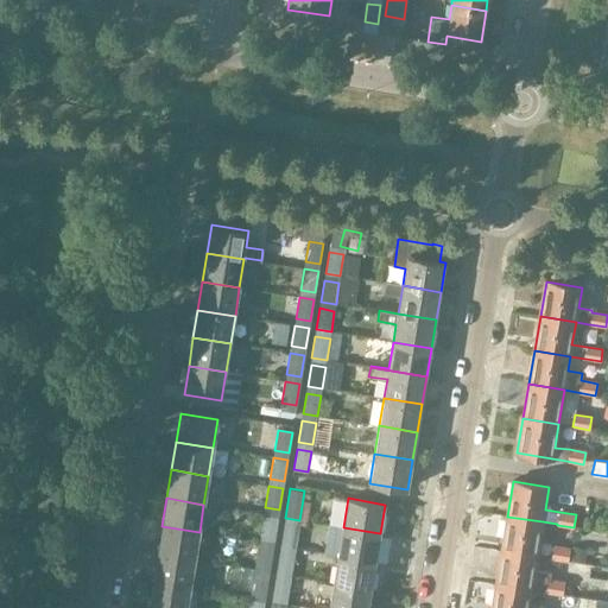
[(260,534),(274,537),(278,517),(264,514),(260,534)]
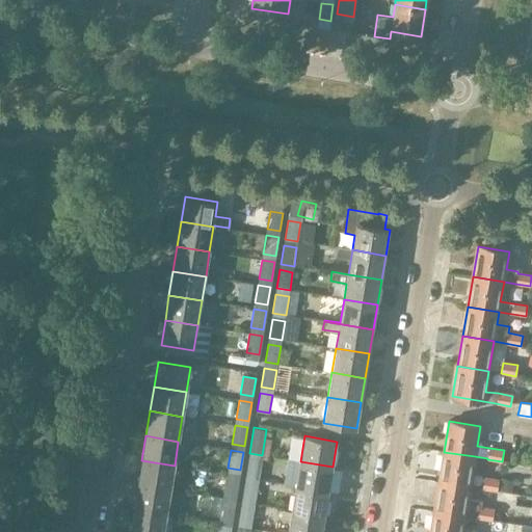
[(470,487),(475,456),(444,452),(439,481),(470,487)]
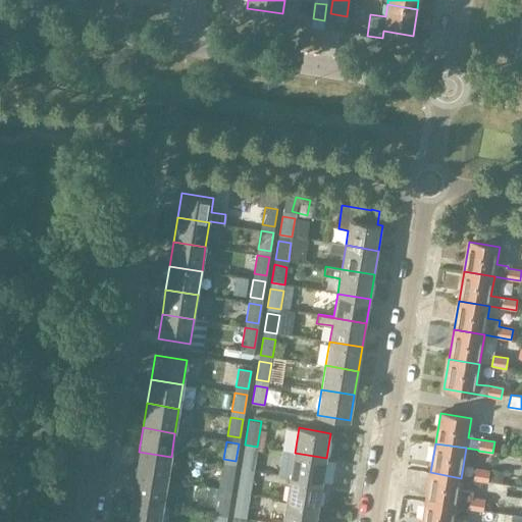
[(256,453),(257,447),(245,445),(244,451),(241,469),(253,471),(256,453)]
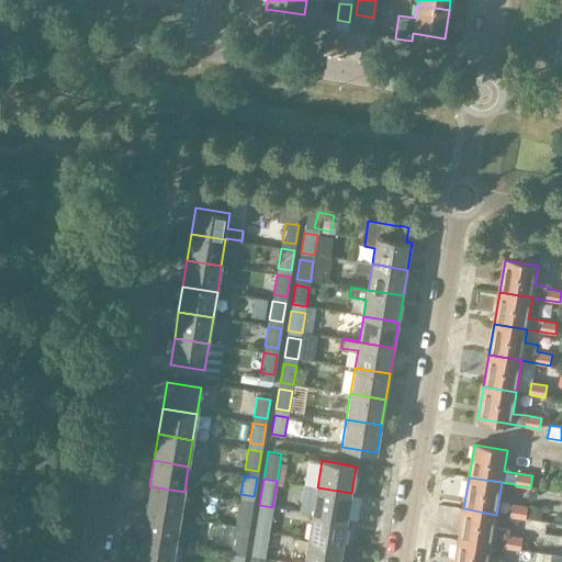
[(180,518),(184,492),(149,486),(146,512),(180,518)]
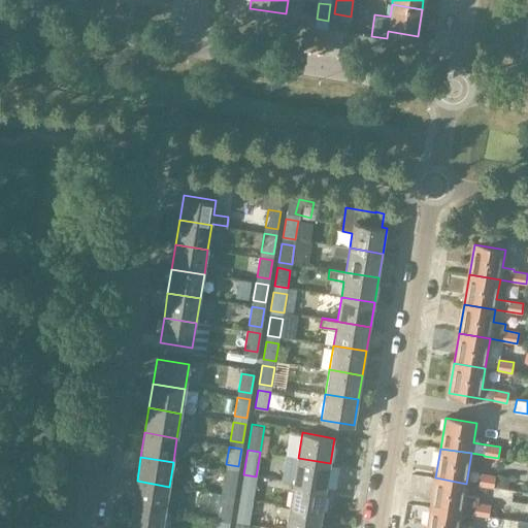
[(326,488),(330,463),(298,458),(294,483),(326,488)]
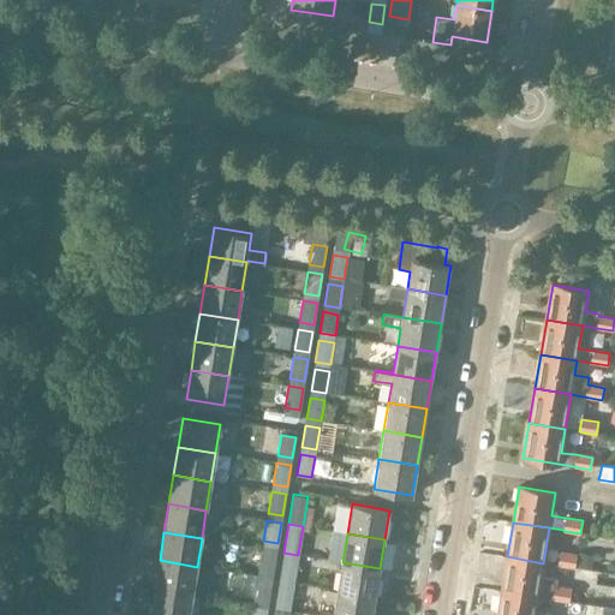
[(262,548),(258,568),(258,569),(274,572),(276,550),(262,548)]
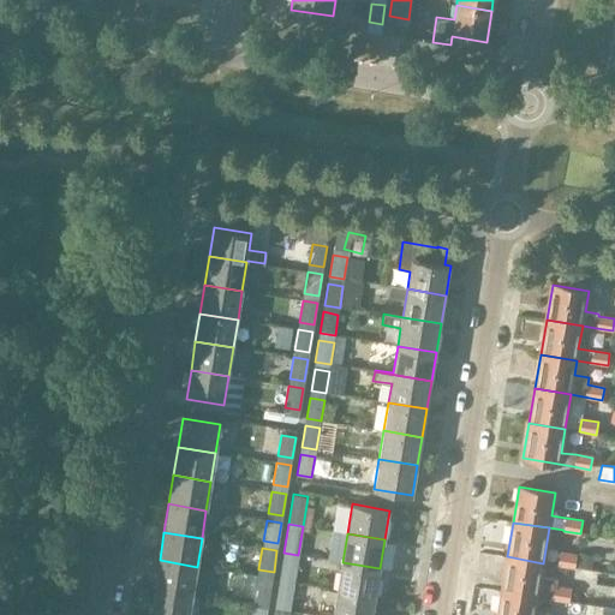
[(574,568),(577,555),(560,553),(557,566),(574,568)]
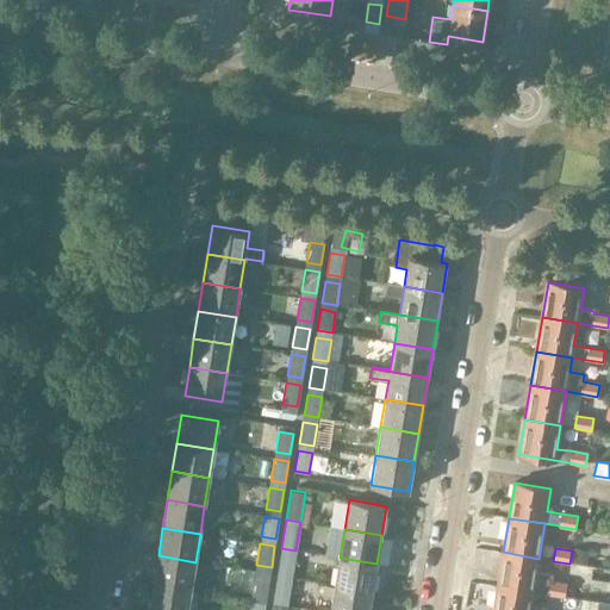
[(535,579),(539,559),(503,552),(498,586),(534,592),(534,591),(548,593),(548,595),(565,597),(566,585),(549,583),(549,582),(535,579)]
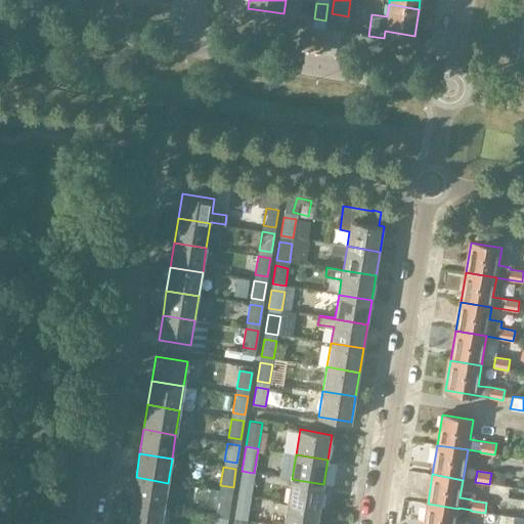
[(164,508),(168,483),(136,477),(132,501),(164,508)]
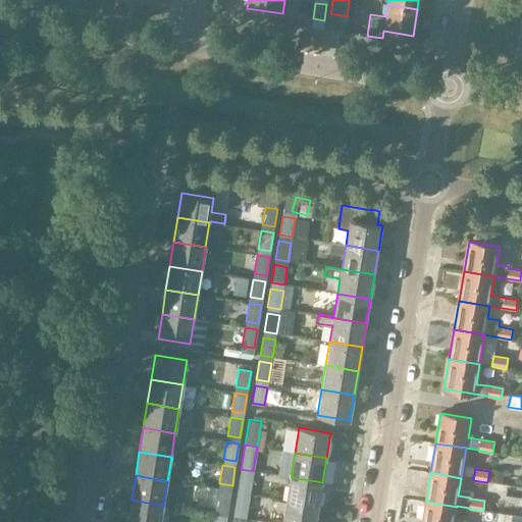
[(240,475),(237,493),(249,496),(252,477),(240,475)]
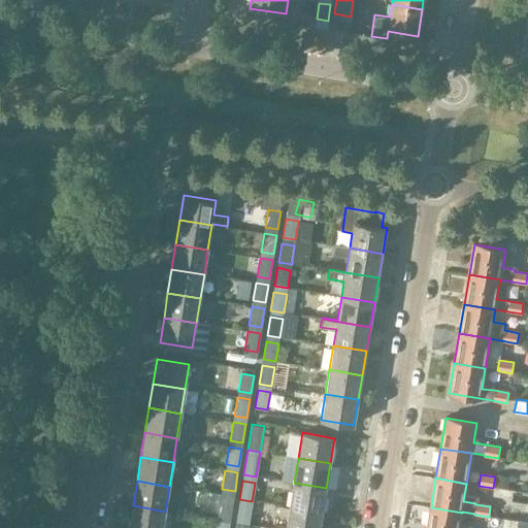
[(323,512),(326,488),(294,483),(290,506),(323,512)]
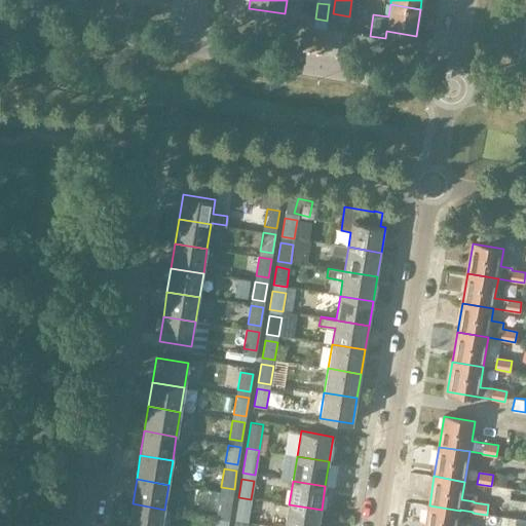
[(217,512),(230,514),(233,495),(220,493),(217,512)]
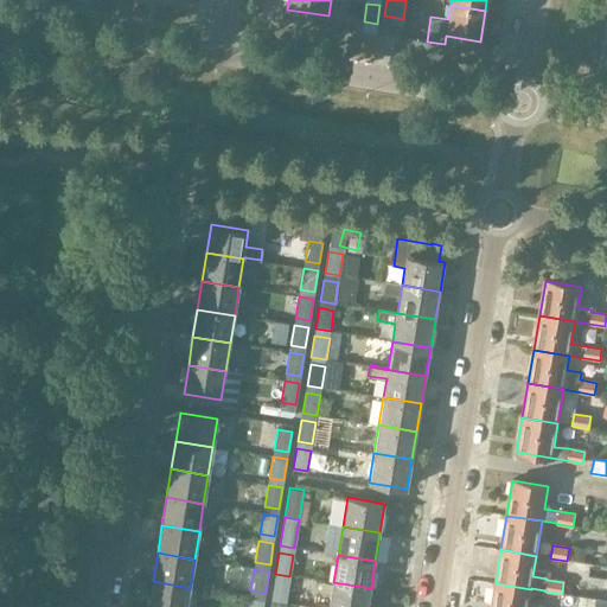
[(186,606),(190,588),(153,581),(148,606),(186,606)]
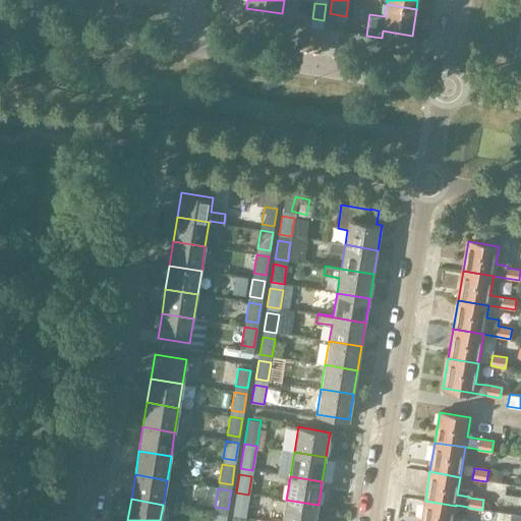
[(235,499),(233,516),(245,518),(248,501),(235,499)]
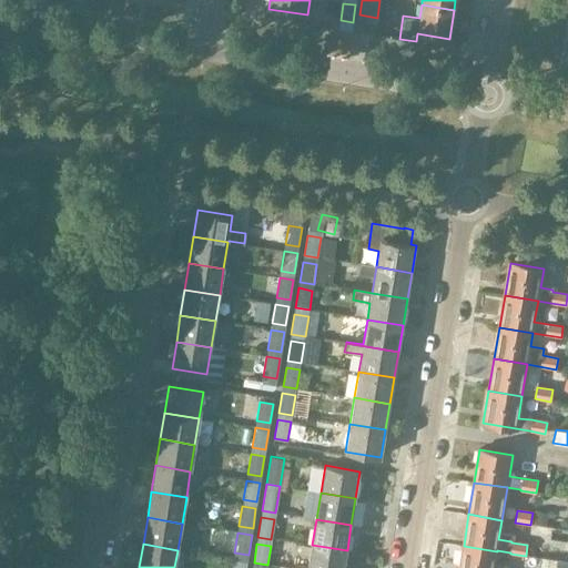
[(343,567),(347,550),(312,545),(301,544),(300,557),(310,559),(307,567),(343,567)]
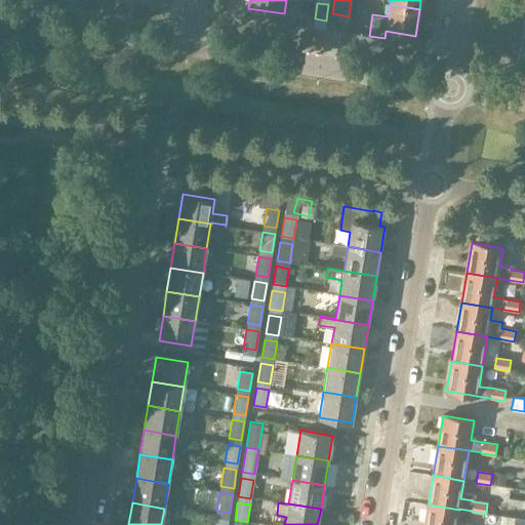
[(456,524),(459,510),(429,505),(425,524),(456,524)]
